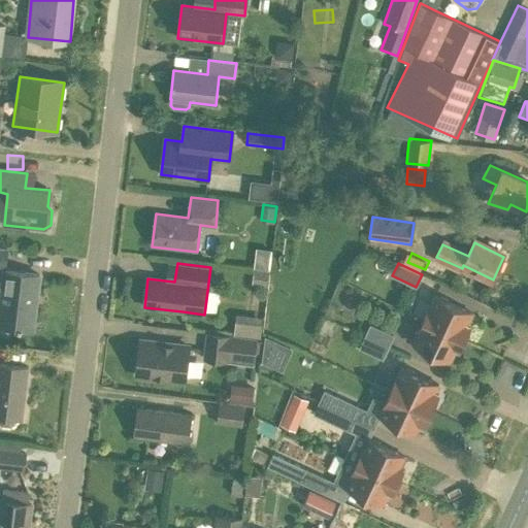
[(0,325),(35,330),(42,273),(3,268),(0,290),(0,325)]
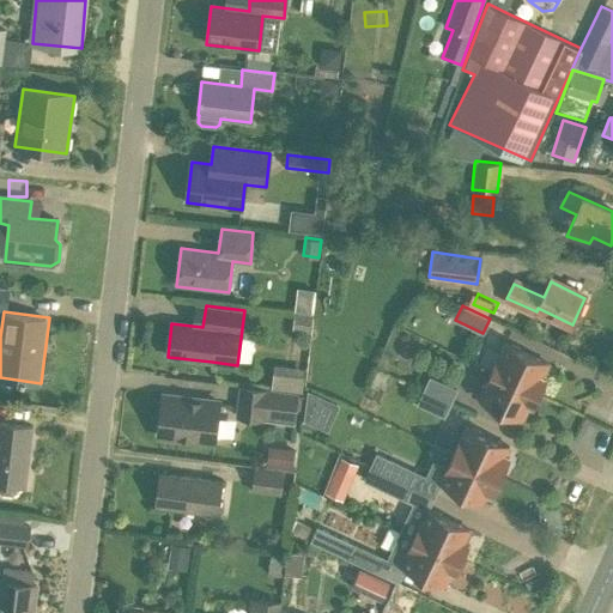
[(295,313),(292,329),(310,332),(313,315),(295,313)]
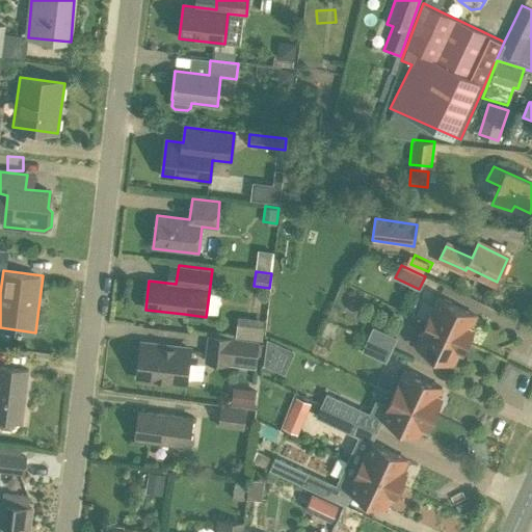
[(436,299),(426,321),(467,341),(471,329),(469,328),(474,316),(436,299)]
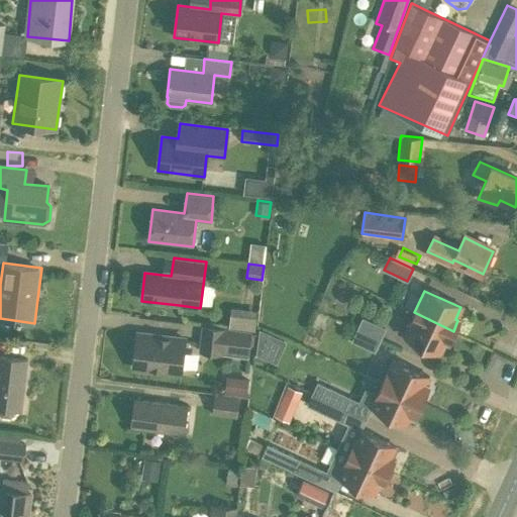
[(414,312),(403,334),(440,351),(445,340),(448,341),(453,331),(414,312)]
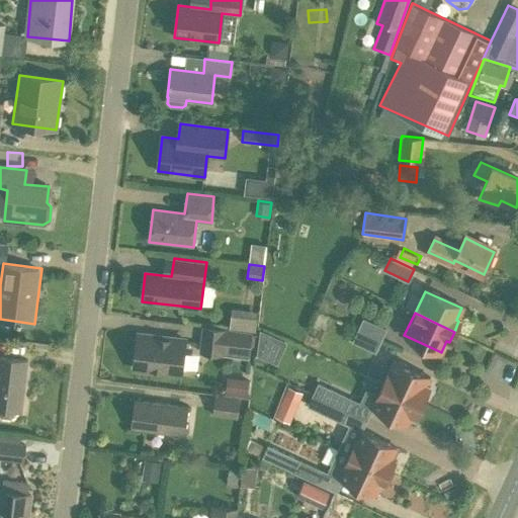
[(240,315),(237,326),(259,331),(262,320),(240,315)]
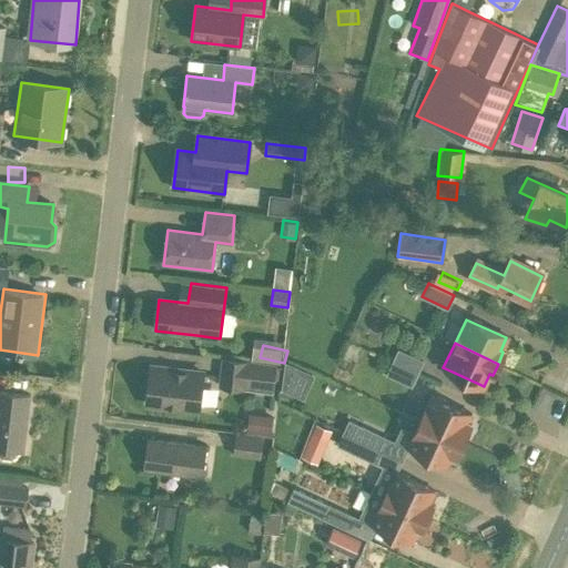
[(411,385),(423,359),(398,348),(387,374),(411,385)]
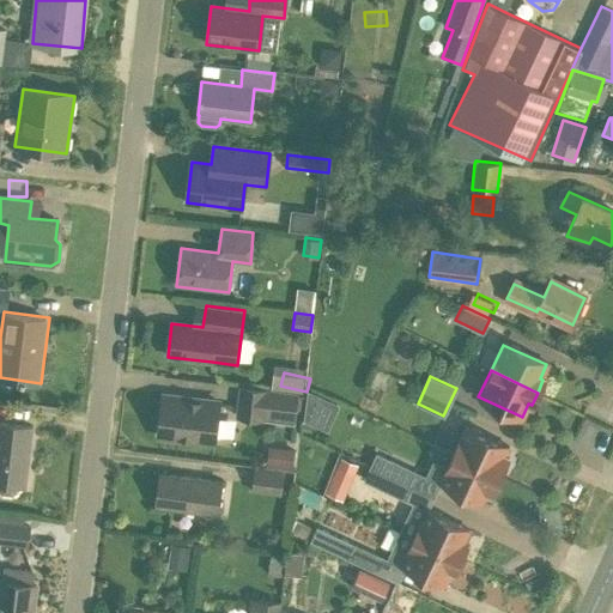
[(295,424),(298,394),(241,387),(237,417),(263,419),(295,424)]
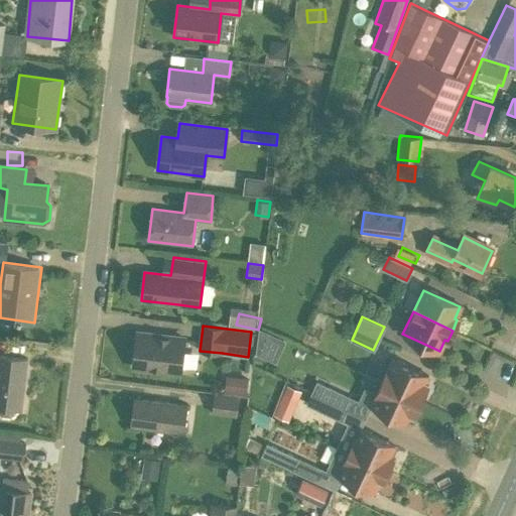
[(273,334),(259,328),(256,354),(262,357),(273,334)]
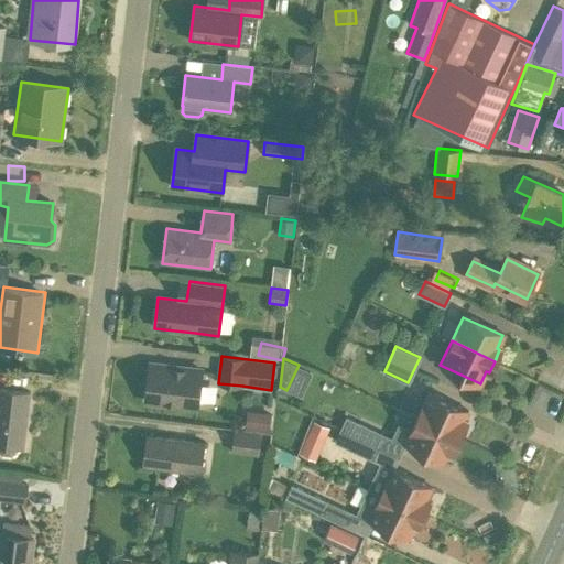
[(169,367),(167,365),(156,362),(154,365),(150,365),(147,401),(198,408),(202,370),(169,367)]
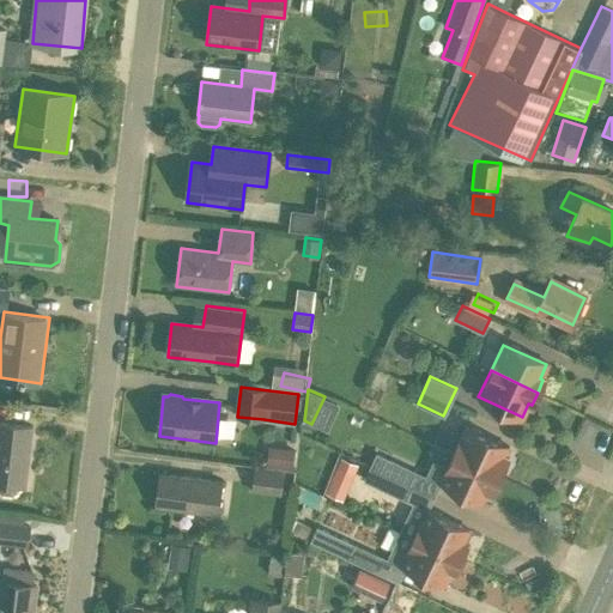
[(26,481),(32,426),(0,423),(0,491),(1,493),(13,493),(18,490),(19,480),(26,481)]
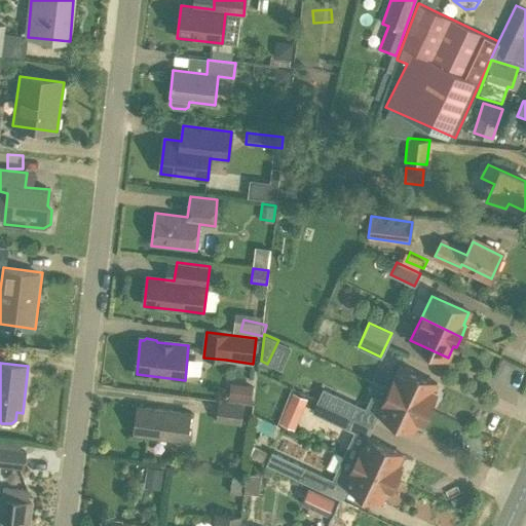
[(387,390),(427,408),(435,393),(431,392),(435,384),(398,367),(387,390)]
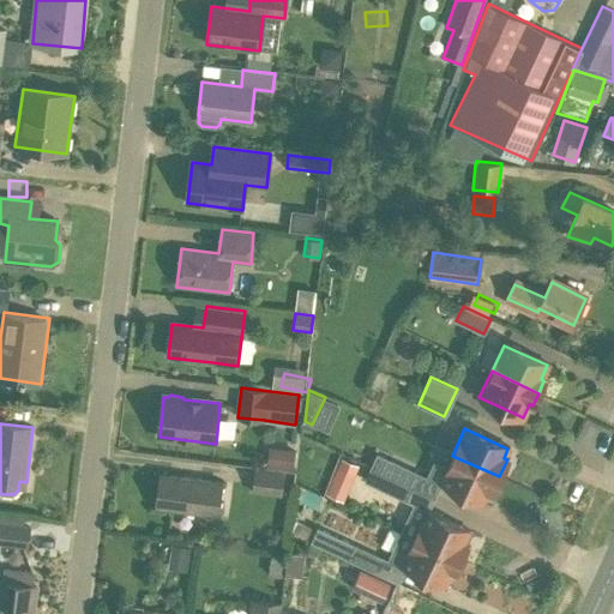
[(405,500),(417,473),(377,453),(363,481),(405,500)]
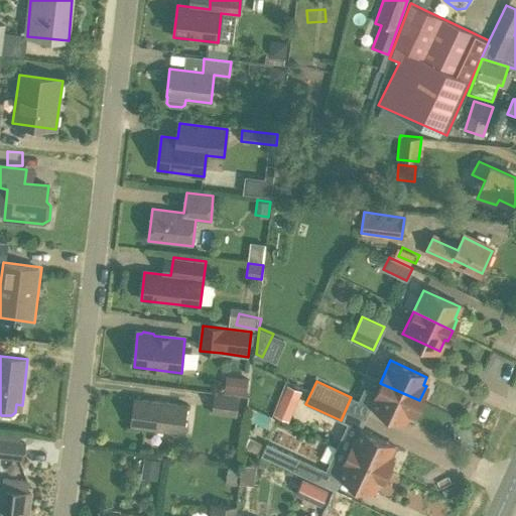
[(412,415),(419,400),(380,383),(375,393),(364,388),(359,399),(406,421),(410,414),(412,415)]
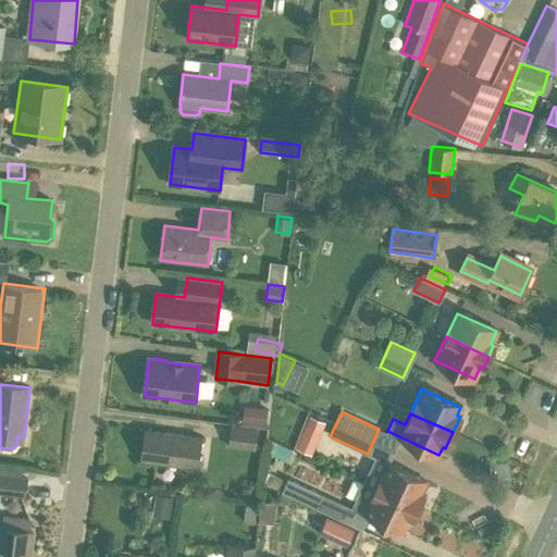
[(255,449),(257,429),(231,425),(227,447),(255,449)]
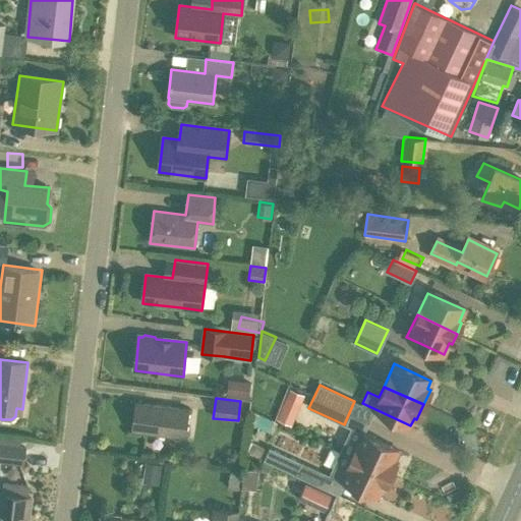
[(288,422),(301,427),(309,403),(296,398),(288,422)]
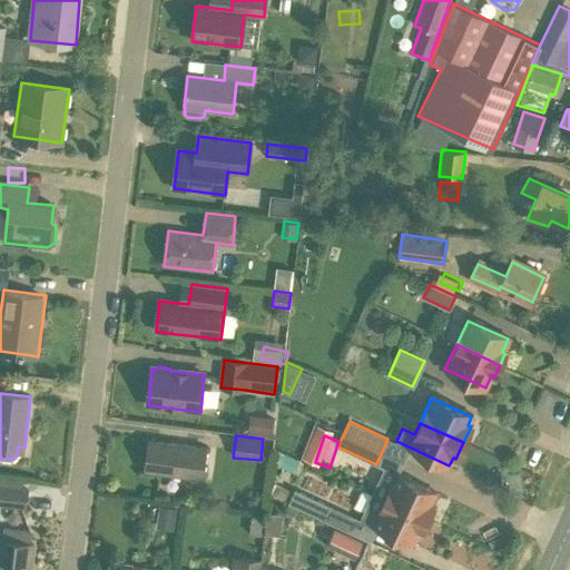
[(203,478),(206,449),(150,441),(146,470),(203,478)]
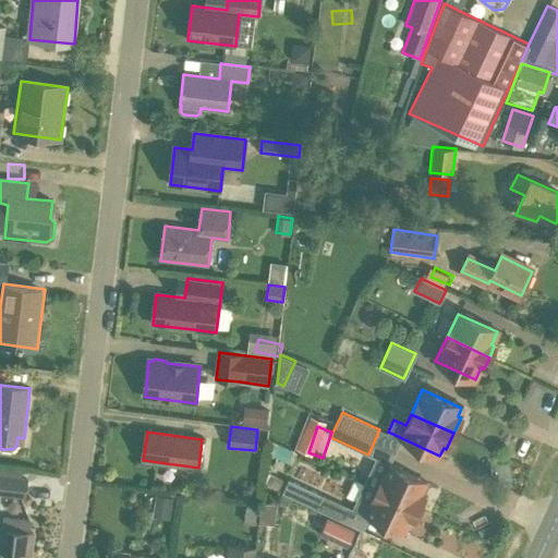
[(376,458),(364,484),(376,489),(419,509),(424,497),(421,496),(428,481),(391,462),(390,464),(376,458)]
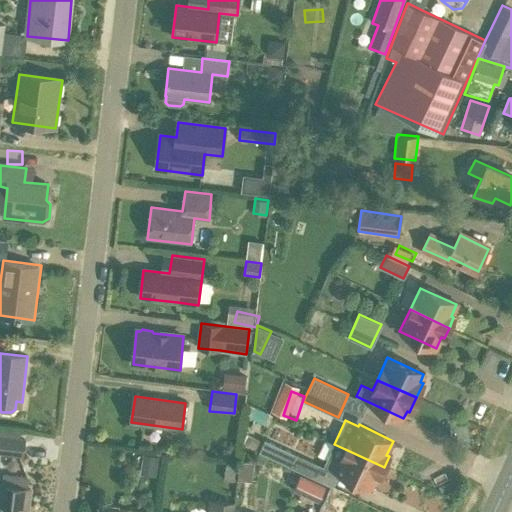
[(0,452),(23,456),(25,440),(0,436),(0,452)]
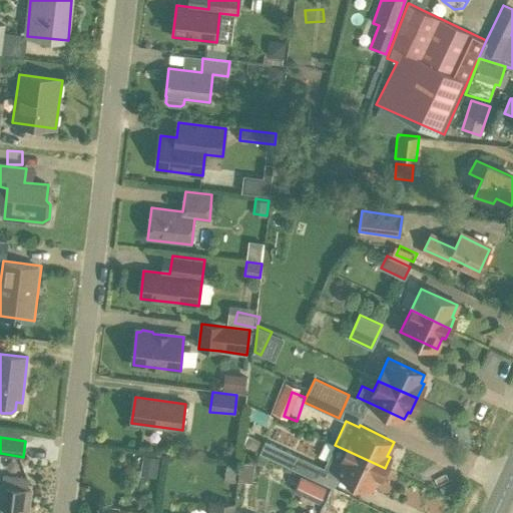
[(312,477),(317,465),(266,440),(260,453),(312,477)]
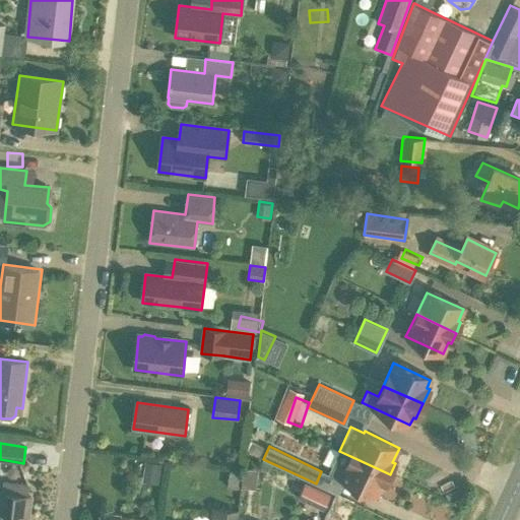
[(350,456),(339,451),(330,446),(323,462),(332,466),(328,474),(343,481),(344,479),(377,495),(382,483),(385,484),(390,474),(350,456)]
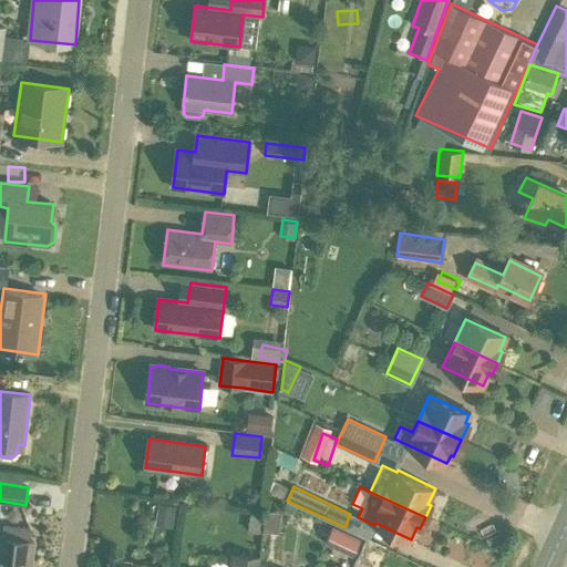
[(486,511),(475,516),(484,532),(494,526),(486,511)]
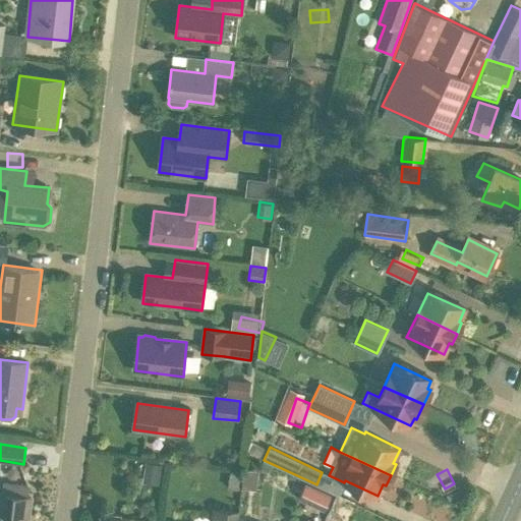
[(239,489),(241,473),(230,471),(227,487),(239,489)]
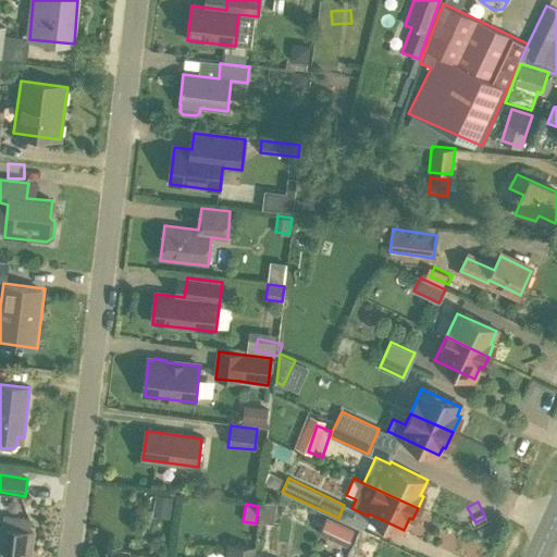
[(270,504),(264,524),(284,529),(289,508),(270,504)]
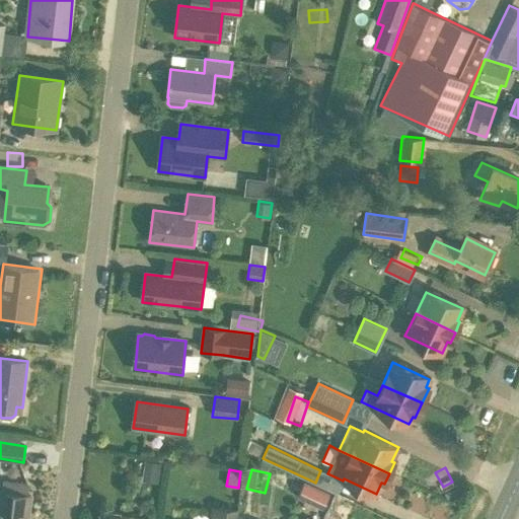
[(26,495),(28,483),(3,479),(1,492),(0,492),(0,518),(27,518),(30,496),(26,495)]
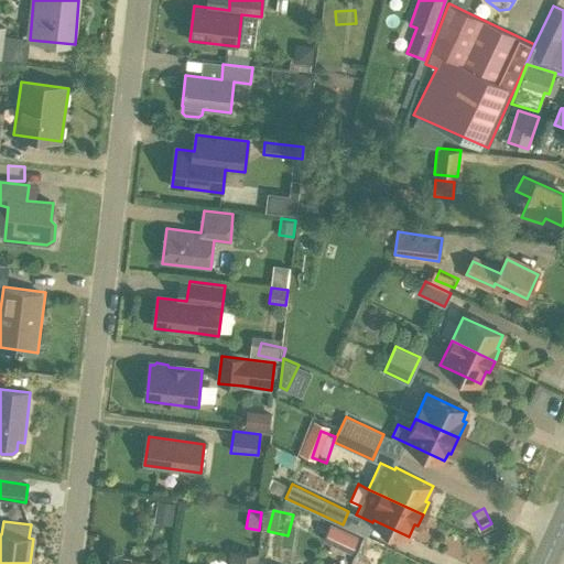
[(359,537),(331,523),(322,541),(350,554),(359,537)]
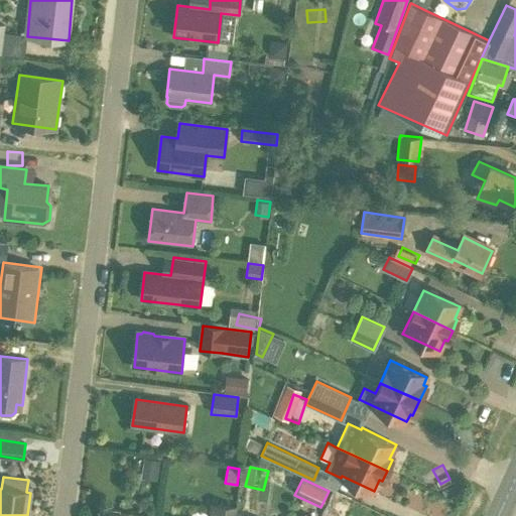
[(232,515),(234,508),(213,505),(211,515),(232,515)]
